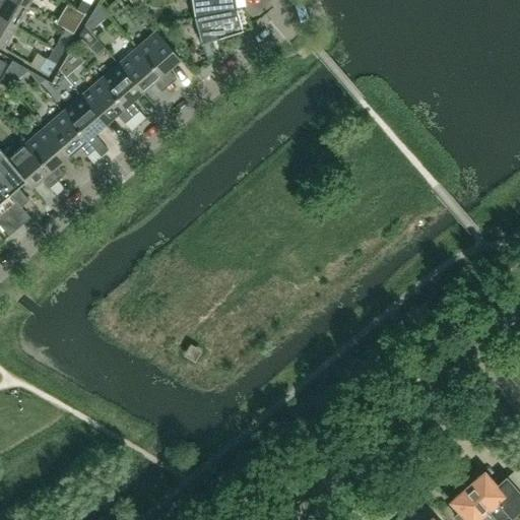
[(0,0),(0,17),(15,27),(27,7),(14,0),(0,0)]
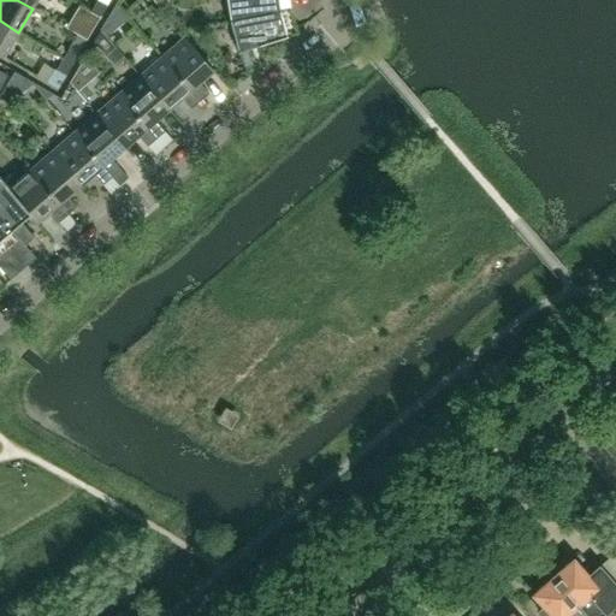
[(98,0),(96,0),(90,11),(100,17),(106,5),(98,0)]
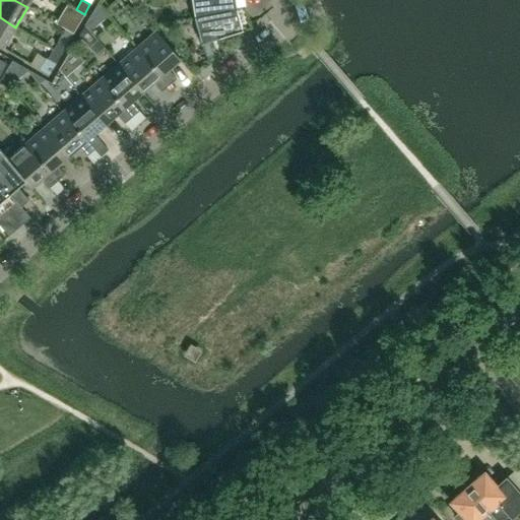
[(236,8),(235,0),(191,0),(194,16),(194,17),(236,8)]
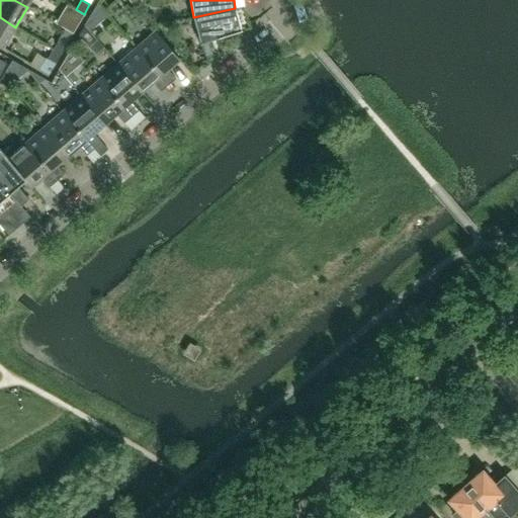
[(98,2),(95,8),(104,19),(109,15),(98,2)]
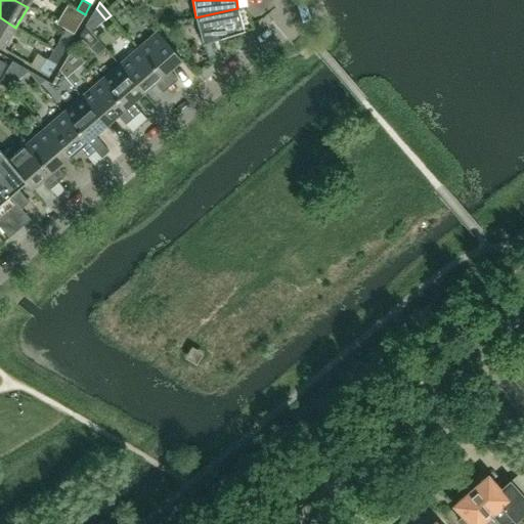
[(69,4),(57,23),(67,29),(75,33),(86,14),(85,14),(77,9),(69,4)]
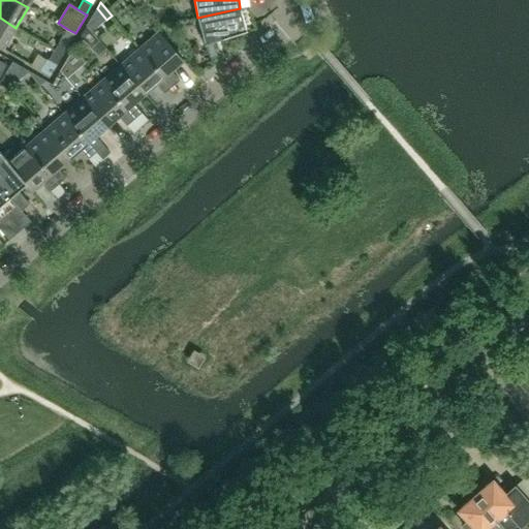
[(246,30),(240,9),(240,8),(197,18),(205,42),(205,44),(213,41),(246,30)]
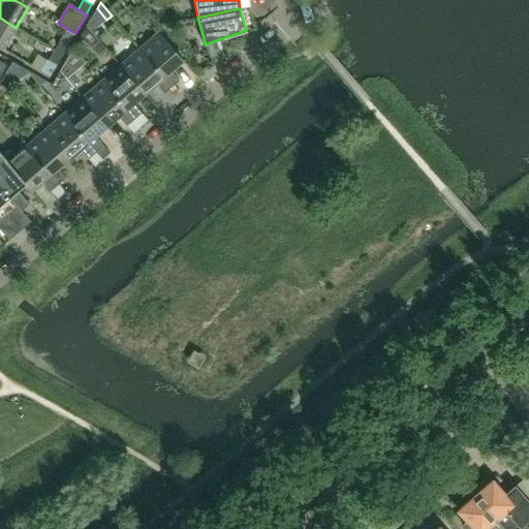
[(0,47),(3,49),(16,28),(0,18),(0,47)]
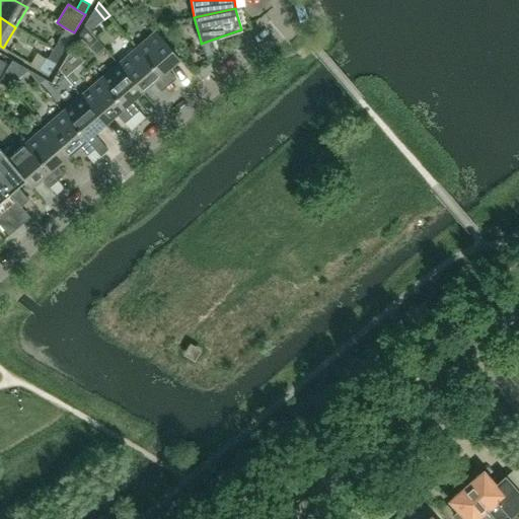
[(85,25),(78,35),(86,42),(89,46),(96,40),(90,31),(85,25)]
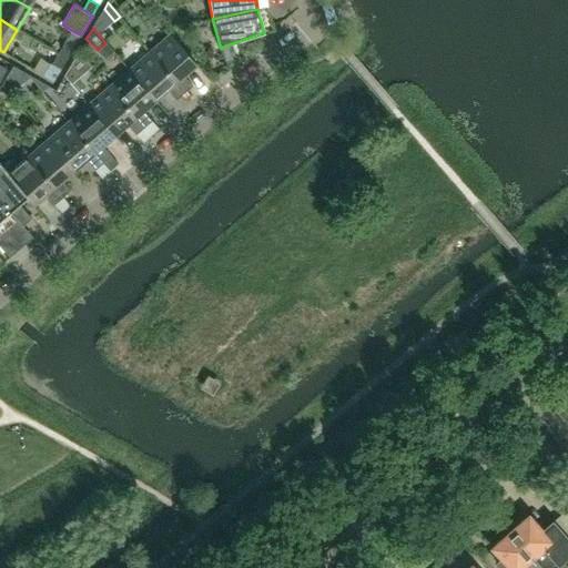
[(72,31),(64,44),(73,49),(80,37),(81,36),(72,31)]
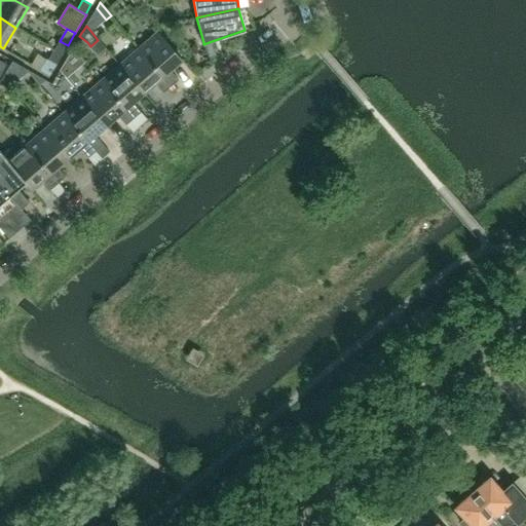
[(182,61),(157,32),(139,48),(171,86),(178,80),(171,71),(182,61)]
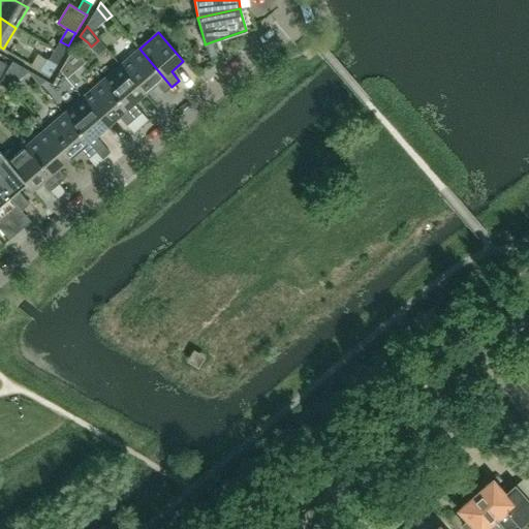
[(60,41),(55,51),(63,55),(68,45),(60,41)]
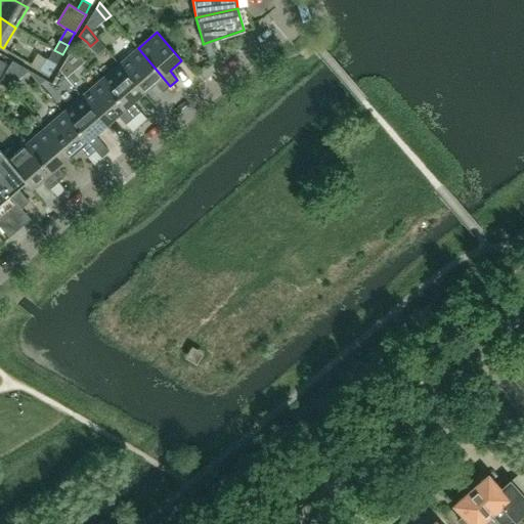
[(215,55),(211,41),(203,44),(208,58),(215,55)]
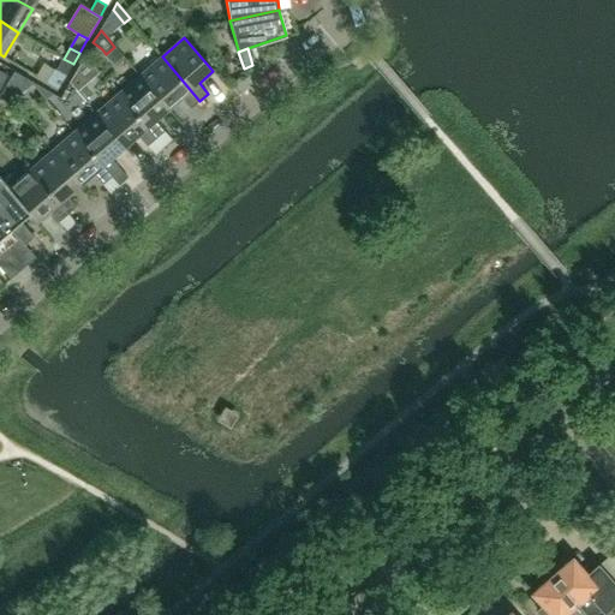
[(199,101),(162,57),(139,76),(168,109),(181,97),(191,108),(199,101)]
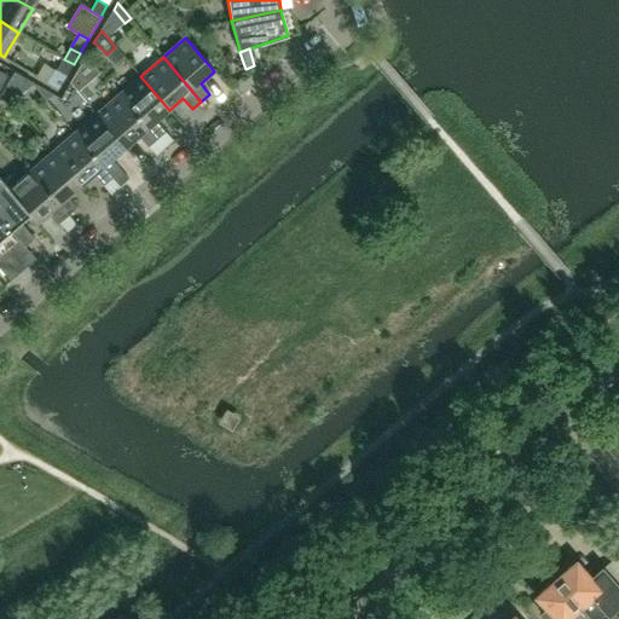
[(67,75),(74,64),(64,59),(57,70),(67,75)]
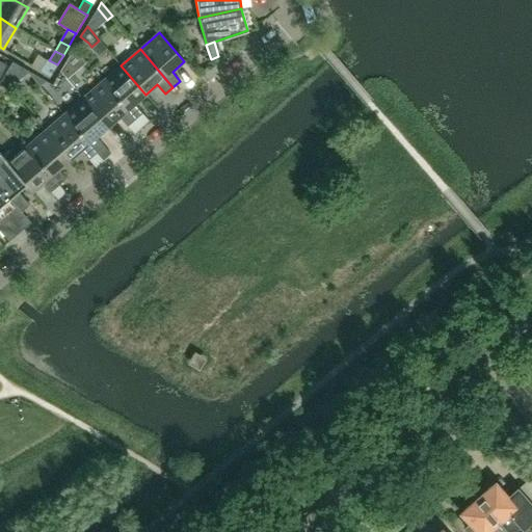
[(67,59),(60,70),(68,78),(76,70),(67,59)]
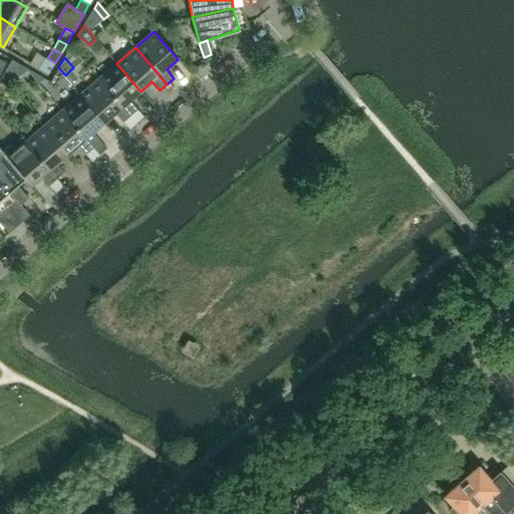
[(141,91),(116,63),(98,78),(131,115),(138,109),(130,100),(141,91)]
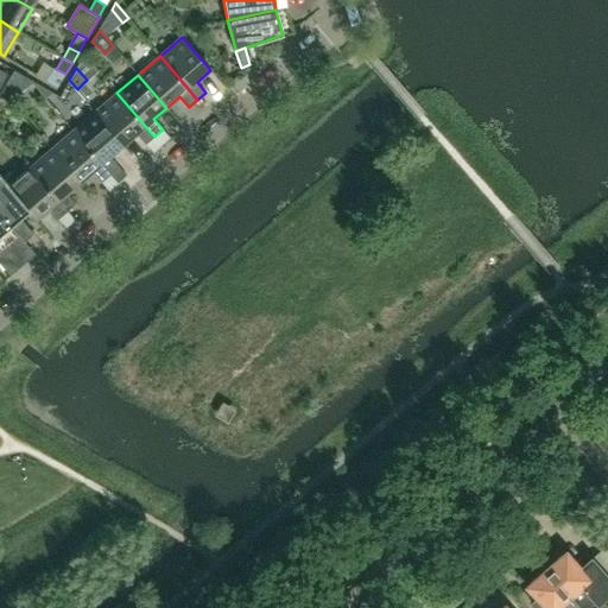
[(154,137),(116,93),(95,112),(124,145),(137,134),(145,145),(154,137)]
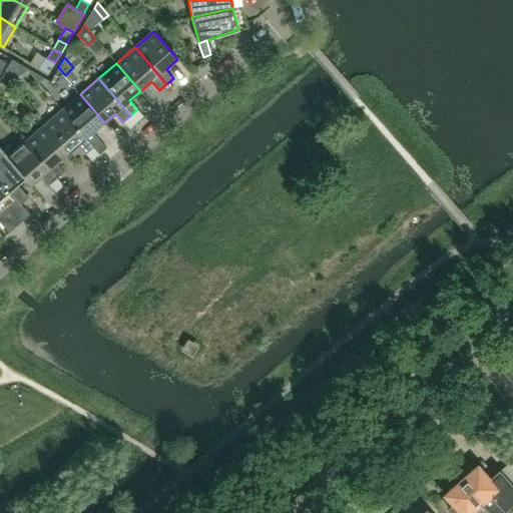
[(104,122),(80,94),(61,110),(93,147),(100,141),(92,132),(104,122)]
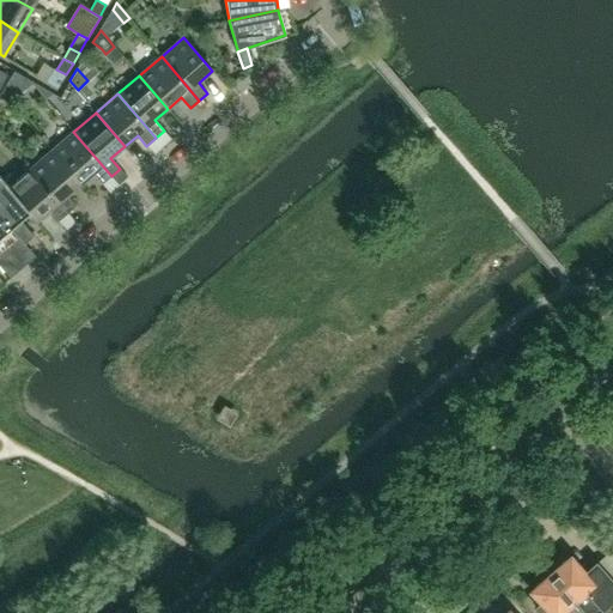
[(111,176),(73,132),(52,151),(80,184),(93,173),(103,183),(111,176)]
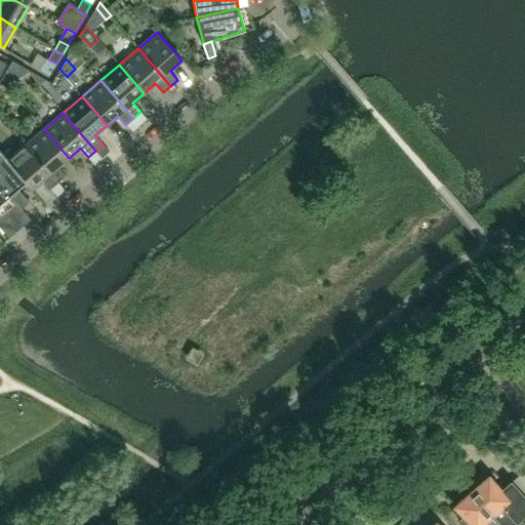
[(69,158),(44,129),(26,145),(58,184),(66,176),(57,167),(69,158)]
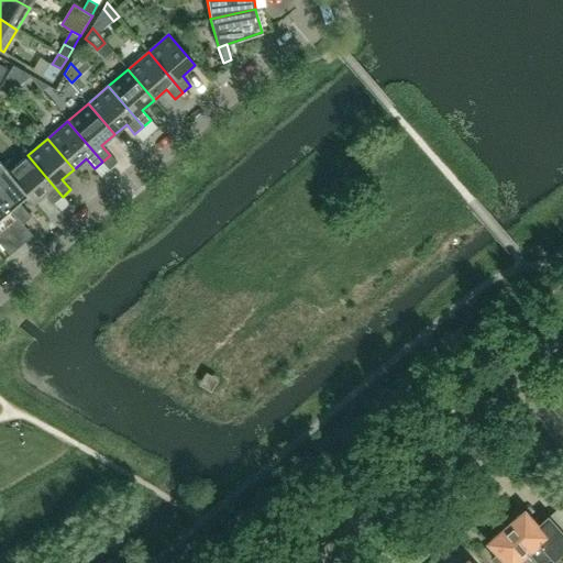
[(63,197),(28,155),(9,172),(8,173),(26,195),(25,196),(33,205),(45,194),(54,203),(63,197)]
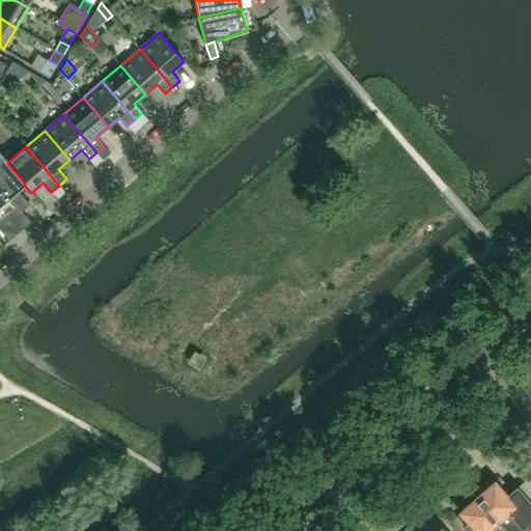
[(18,190),(24,185),(25,184),(7,163),(8,162),(0,152),(0,219),(17,205),(21,211),(29,203),(18,190)]
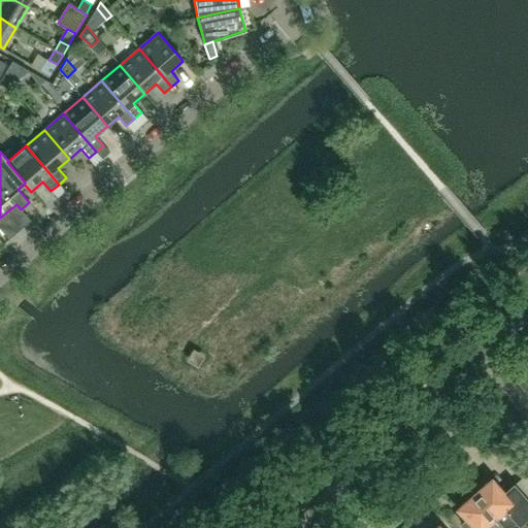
[(503,495),(491,481),(474,495),(502,527),(525,527),(523,525),(527,520),(527,501),(514,486),(503,495)]
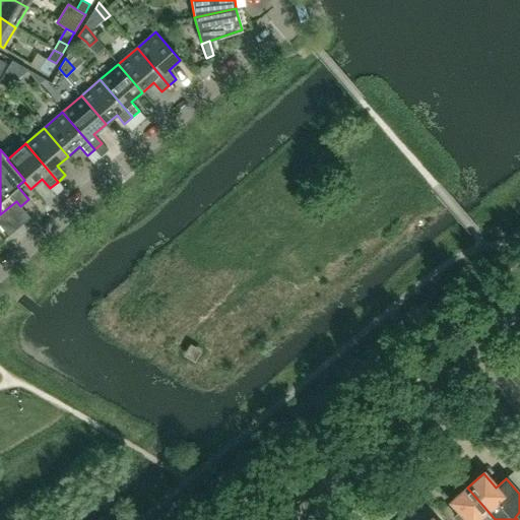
[(495,519),(467,488),(451,502),(454,506),(449,510),(455,516),(454,517),(456,519),(495,519)]
